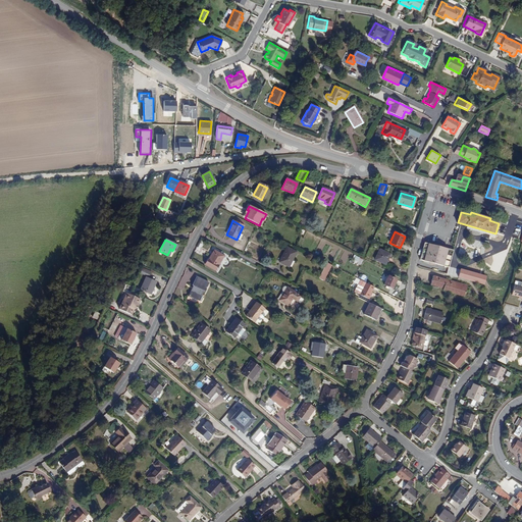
[(362,253),(365,255),(371,244),(367,242),(362,253)]
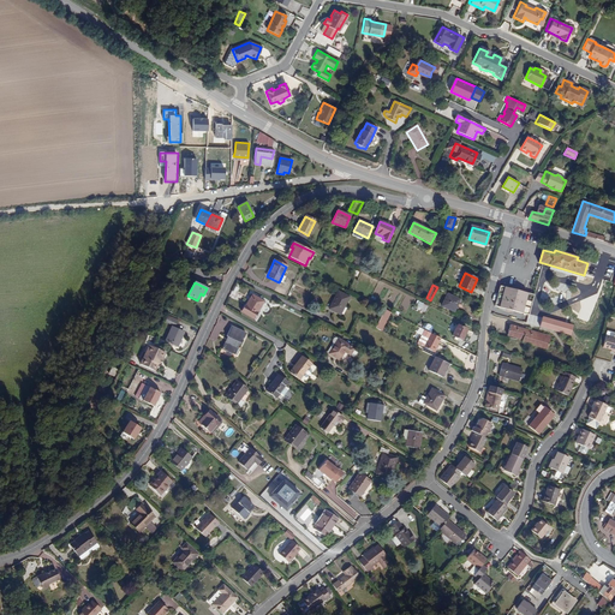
[(500,310),(511,312),(512,311),(530,315),(537,296),(501,286),(496,306),(500,308),(500,310)]
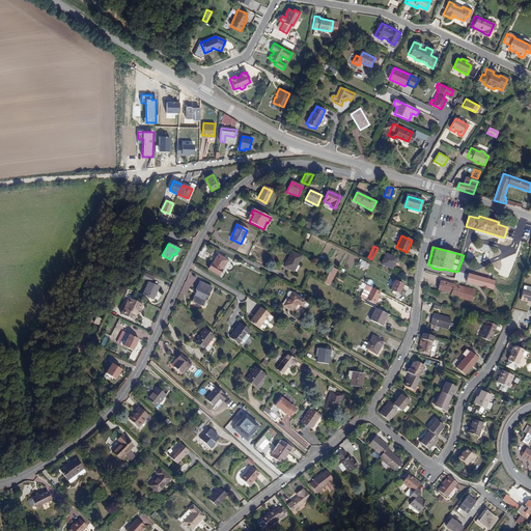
[(294,272),(302,256),(291,251),(287,258),(288,259),(284,268),(294,272)]
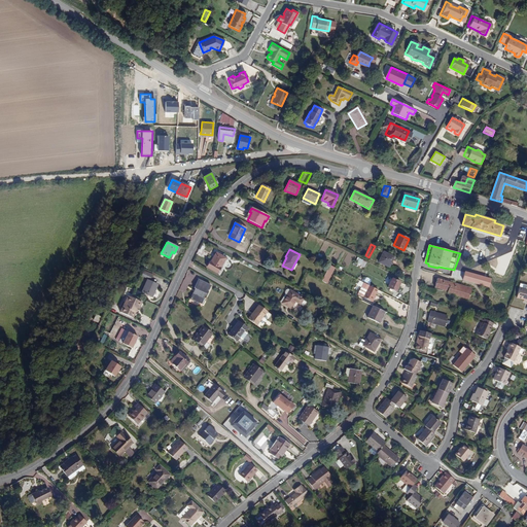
[(389,268),(394,256),(383,252),(379,262),(389,268)]
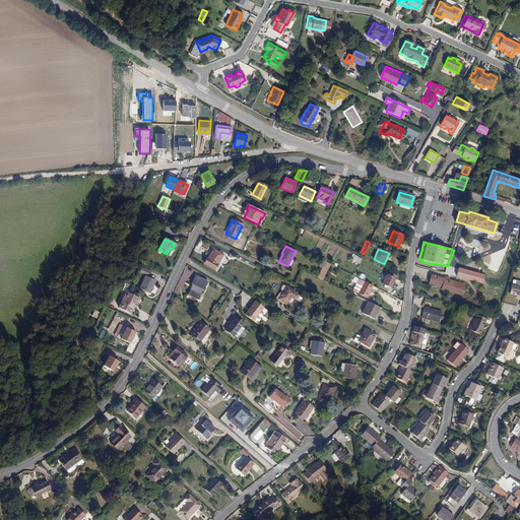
[(222,256),(213,250),(209,256),(208,255),(204,263),(214,269),(222,256)]
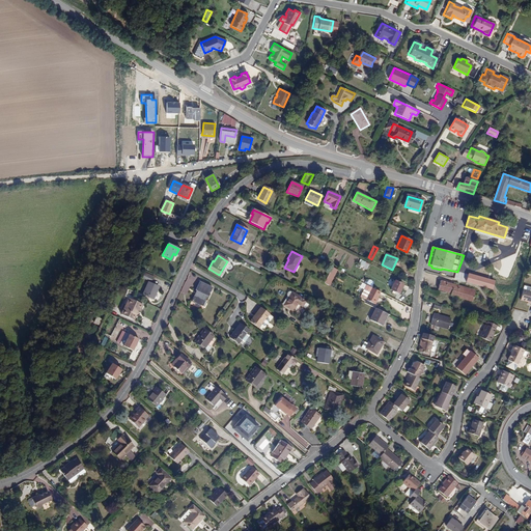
[(362,260),(360,267),(368,270),(370,263),(362,260)]
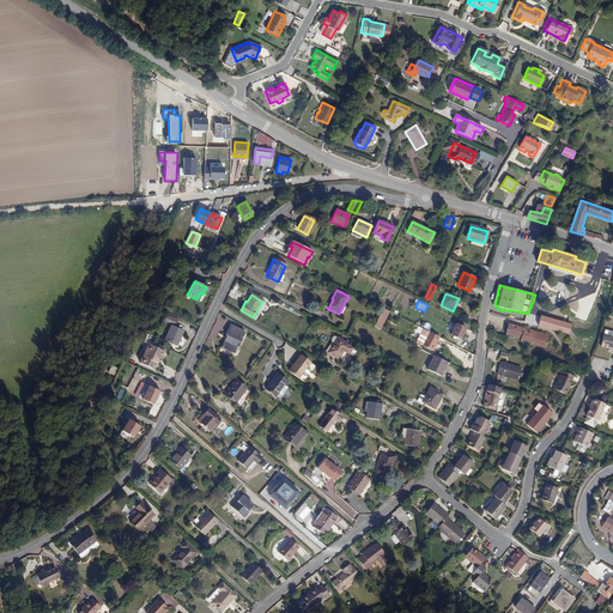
[(372,326),(382,329),(389,315),(380,311),(372,326)]
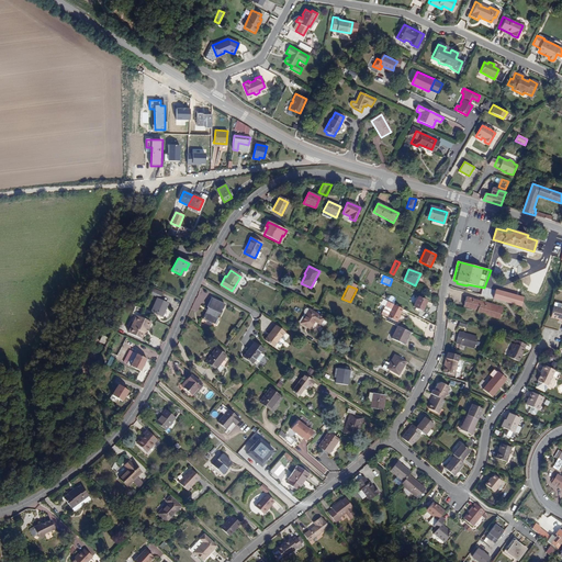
[(496,290),(494,298),(521,305),(524,298),(496,290)]
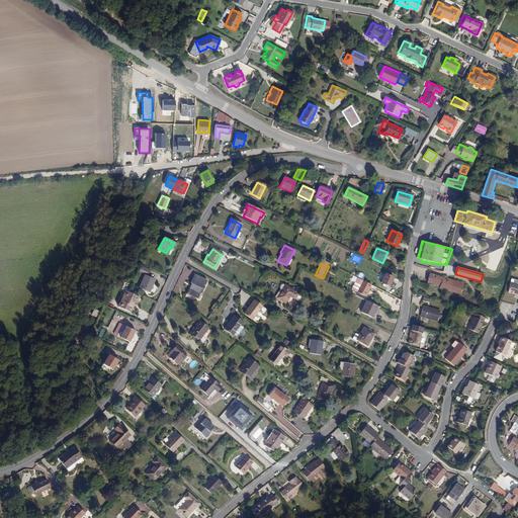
[(390,286),(394,277),(385,273),(381,282),(390,286)]
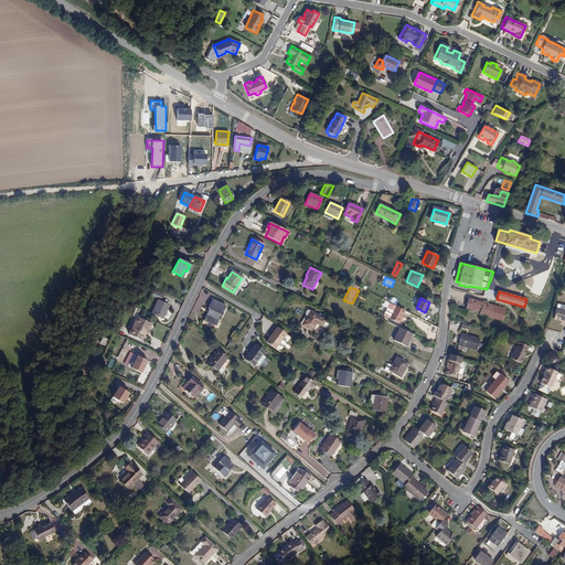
[(481,311),(480,313),(503,320),(507,309),(469,298),(467,308),(481,311)]
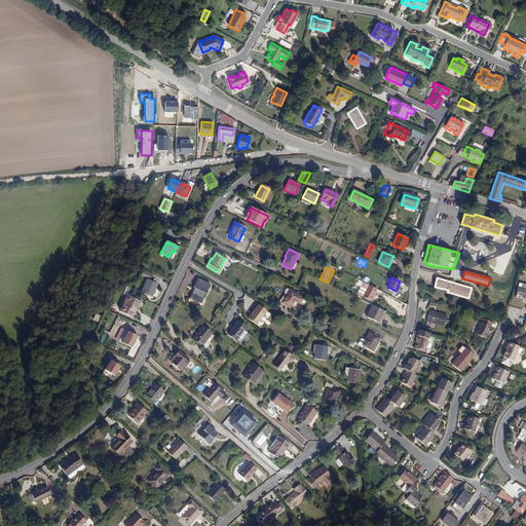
[(199,302),(201,298),(203,298),(205,293),(205,294),(210,285),(197,278),(193,288),(194,288),(196,289),(194,293),(193,292),(190,298),(199,302)]
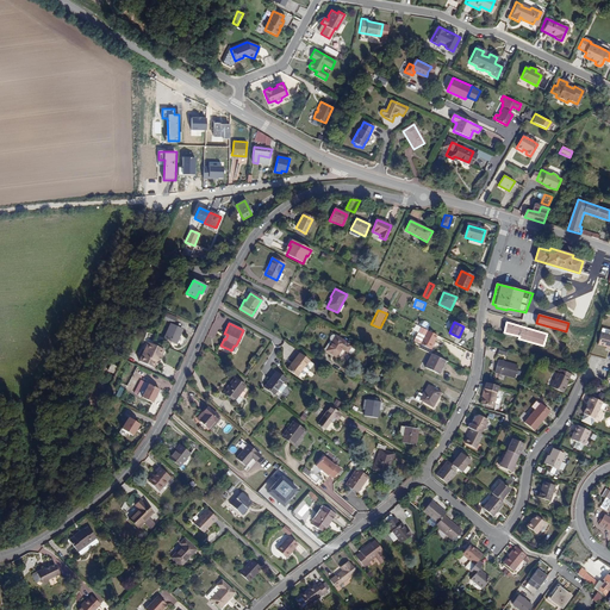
[(175,343),(182,330),(170,324),(163,338),(175,343)]
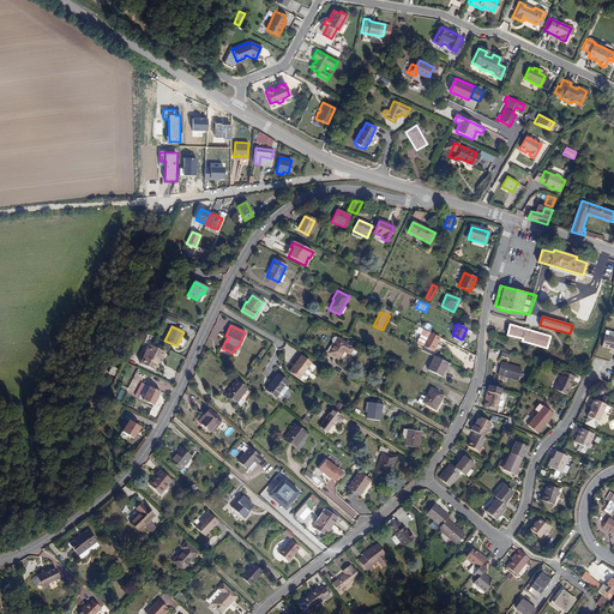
[(613,332),(606,331),(605,336),(601,347),(611,349),(613,349),(613,351),(613,353),(613,332)]
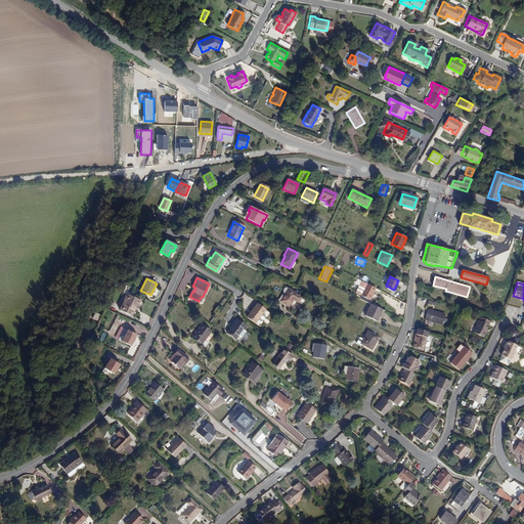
[(376,288),(366,284),(360,296),(368,300),(376,288)]
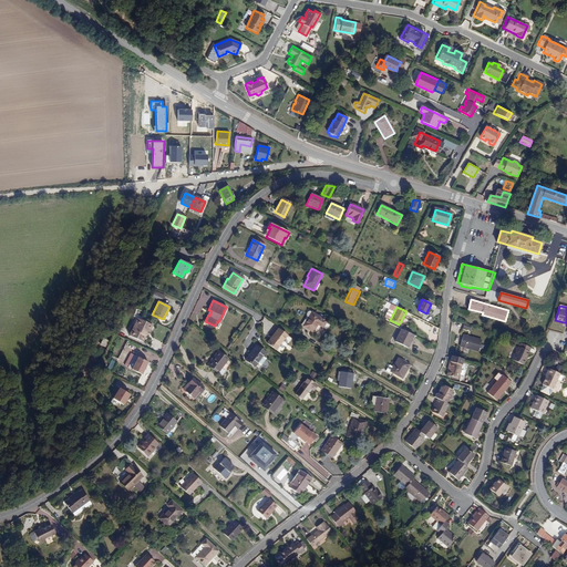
[(302,326),(312,332),(318,325),(322,328),(325,329),(327,329),(329,325),(329,323),(326,322),(327,321),(311,312),(302,326)]
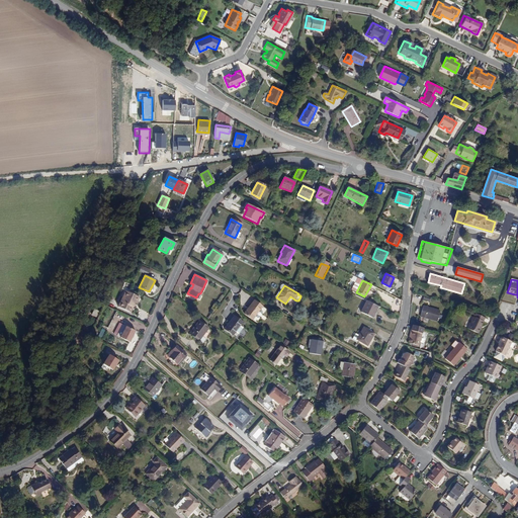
[(140,297),(126,290),(118,307),(131,313),(134,307),(136,308),(140,297)]
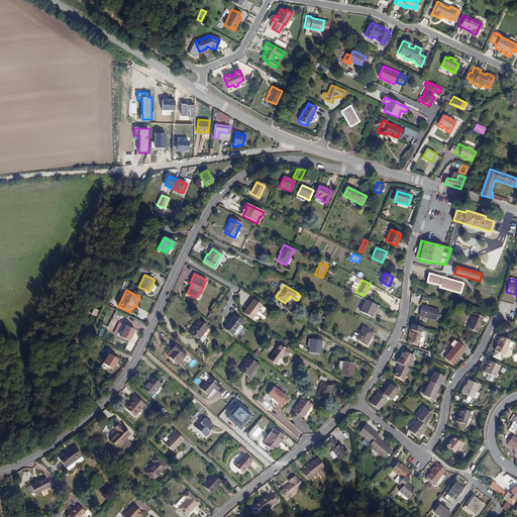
[(243,312),(251,318),(262,306),(253,300),(243,312)]
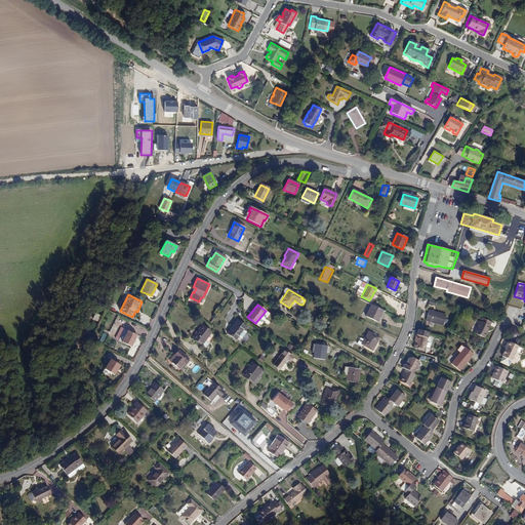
[(366,317),(377,322),(384,311),(371,305),(366,317)]
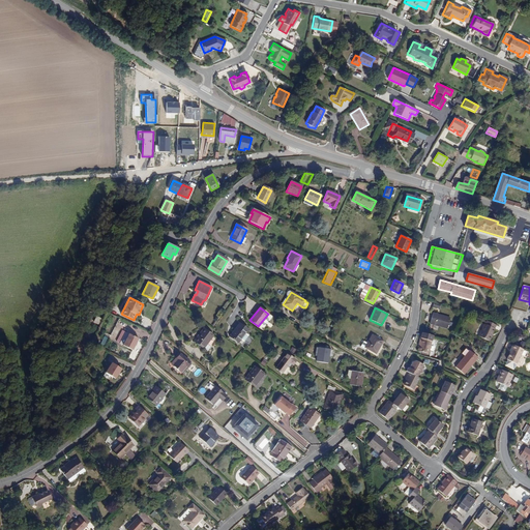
[(434,317),(452,323),(452,322),(449,321),(450,318),(435,313),(434,317)]
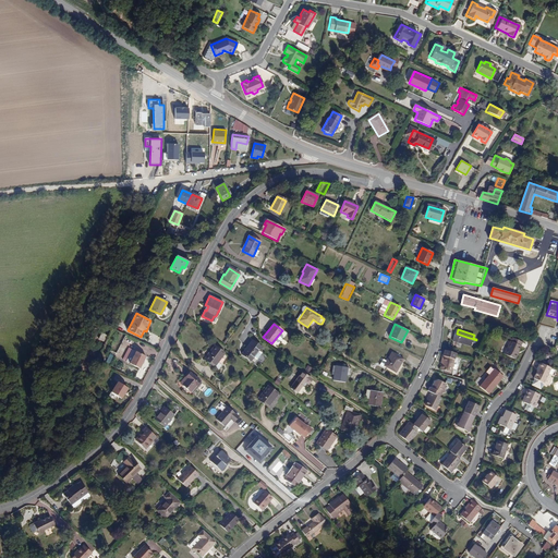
[(476,340),(457,334),(455,340),(472,346),(472,342),(476,343),(476,340)]
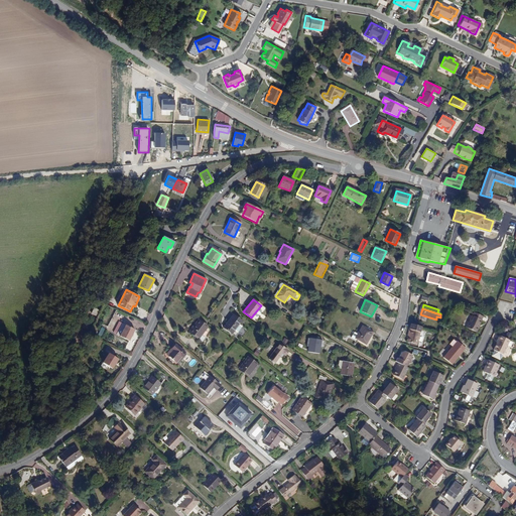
[(484,316),(475,312),(474,316),(473,316),(468,328),(477,332),(480,328),(479,327),(484,316)]
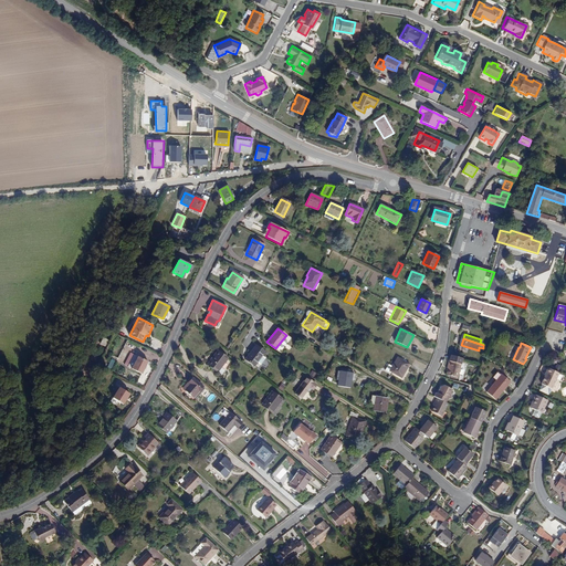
[(265,352),(255,345),(245,359),(254,366),(265,352)]
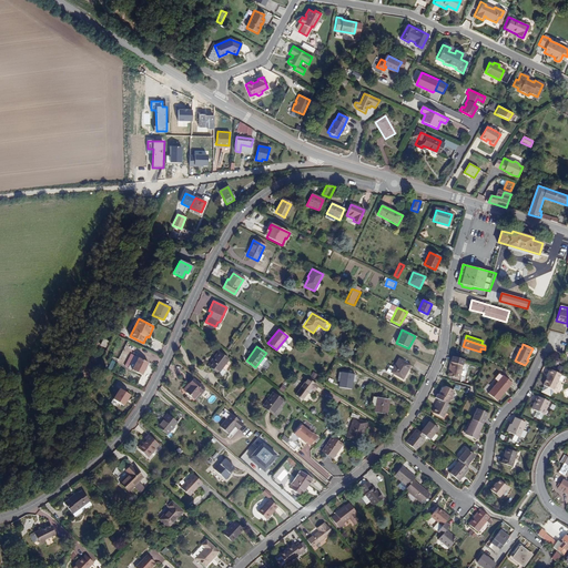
[(208,366),(217,373),(229,359),(219,352),(208,366)]
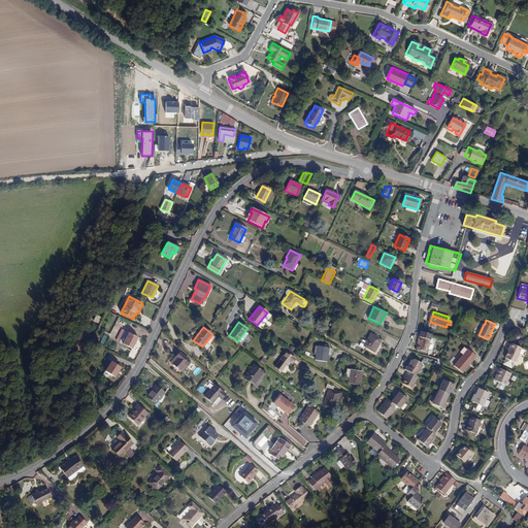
[(133,349),(138,337),(129,333),(125,331),(120,342),(124,344),(133,349)]
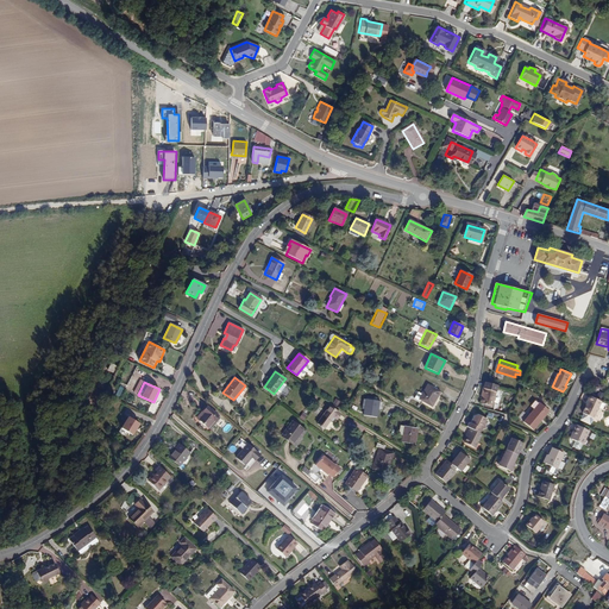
[(441,393),(427,384),(419,399),(432,407),(441,393)]
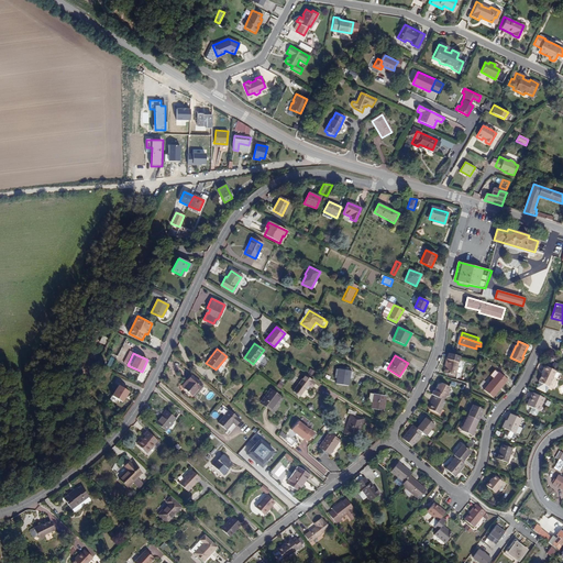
[(459,362),(448,359),(446,363),(448,363),(446,367),(445,372),(455,375),(459,362)]
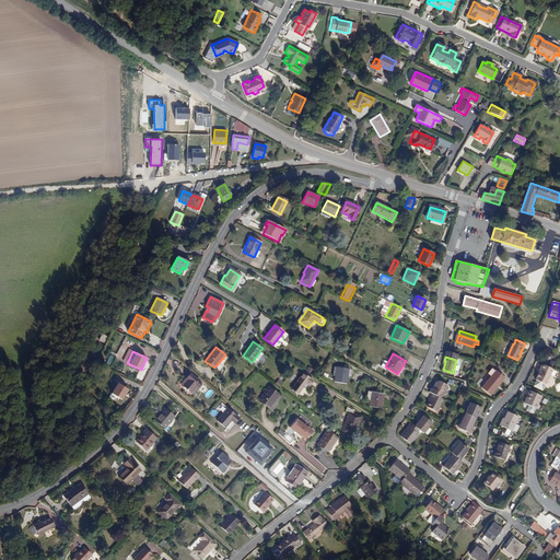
[(552,369),(541,364),(540,368),(539,366),(538,369),(539,370),(535,381),(536,382),(534,386),(534,387),(540,391),(541,391),(544,385),(545,386),(552,369)]
